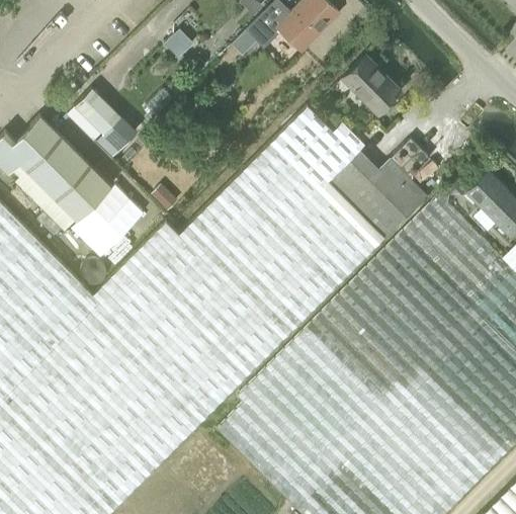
[(340,15),(324,0),(305,0),(290,14),(276,0),(249,28),(267,47),(284,30),(305,51),(340,15)]
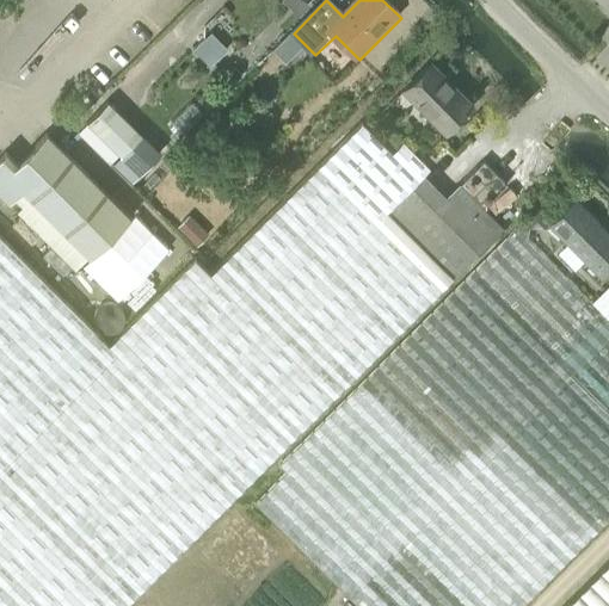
[(608,0),(596,0),(608,12),(608,0)]
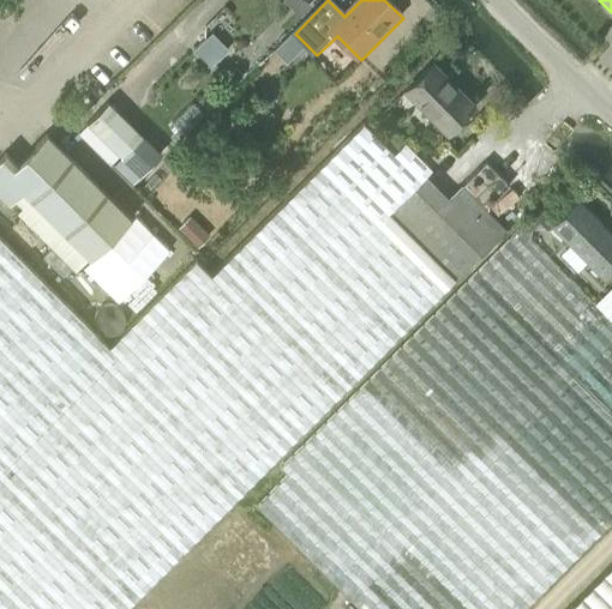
[(209,41),(196,53),(214,71),(226,58),(209,41)]
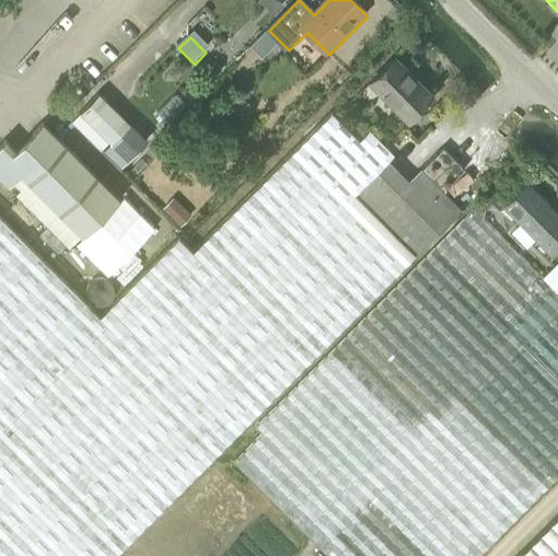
[(396,62),(371,87),(409,126),(434,101),(396,62)]
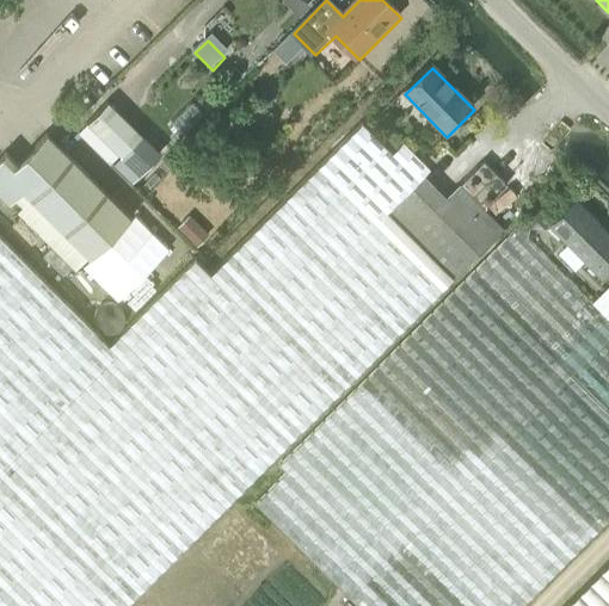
[(221,90),(209,101),(217,110),(229,98),(221,90)]
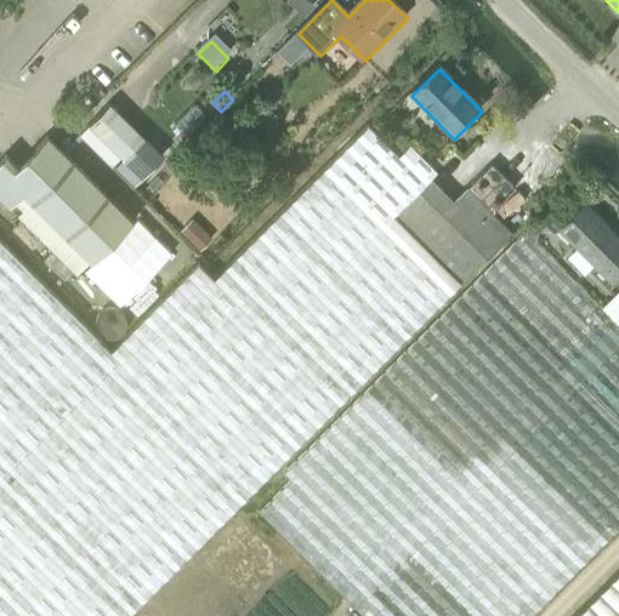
[(282,93),(260,93),(260,113),(282,113),(282,93)]
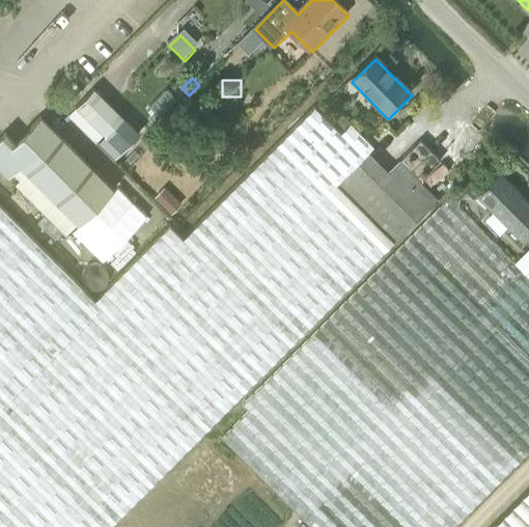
[(79,111),(71,119),(96,145),(99,143),(105,137),(107,139),(101,145),(104,148),(116,161),(140,136),(124,120),(94,91),(77,110),(79,111)]
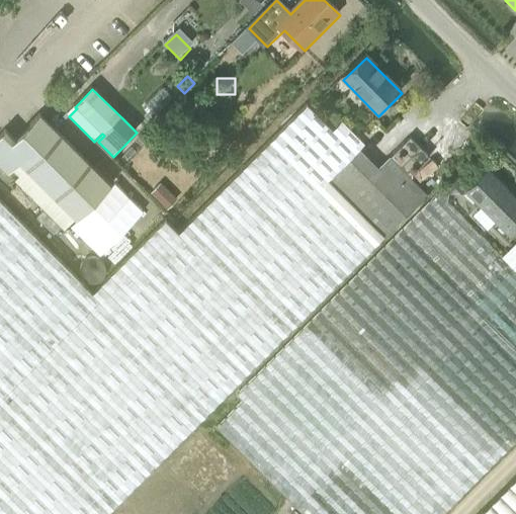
[(102,286),(109,292),(0,401),(0,513),(109,513),(387,239),(329,181),(359,152),(365,146),(342,123),(334,133),(308,106),(179,235),(167,222),(102,286)]
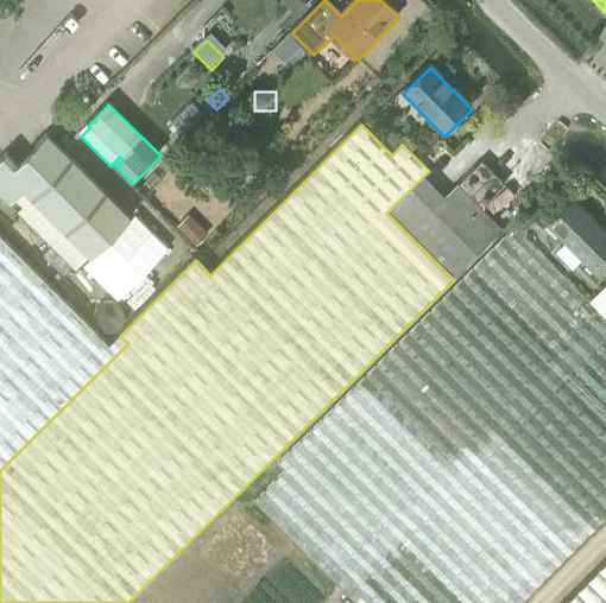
[(76,273),(89,259),(92,261),(132,221),(48,137),(18,166),(7,156),(0,162),(0,196),(12,208),(25,195),(26,196),(17,204),(23,210),(18,215),(76,273)]
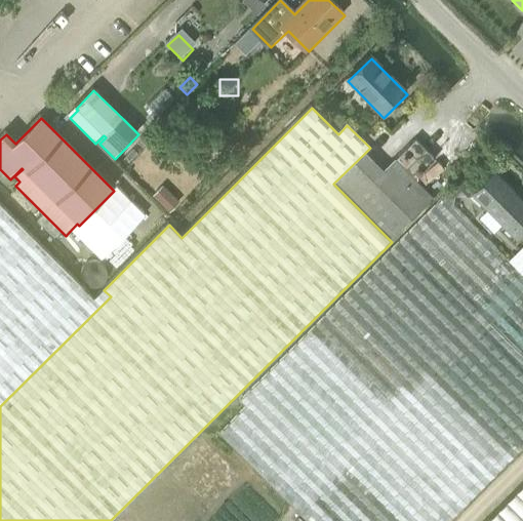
[(417,141),(396,162),(416,183),(438,161),(417,141)]
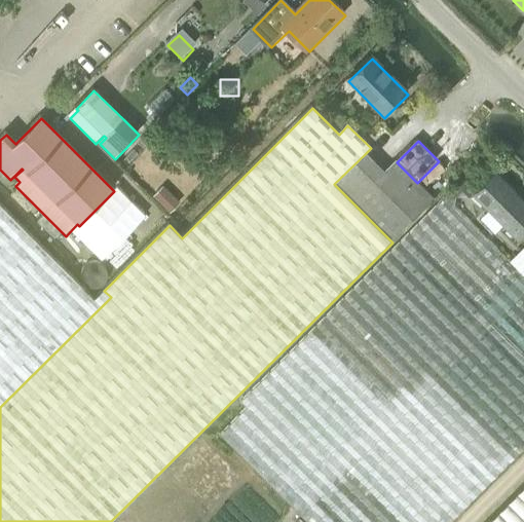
[(365,154),(334,184),(393,243),(434,200),(417,183),(397,162),(384,175),(365,154)]
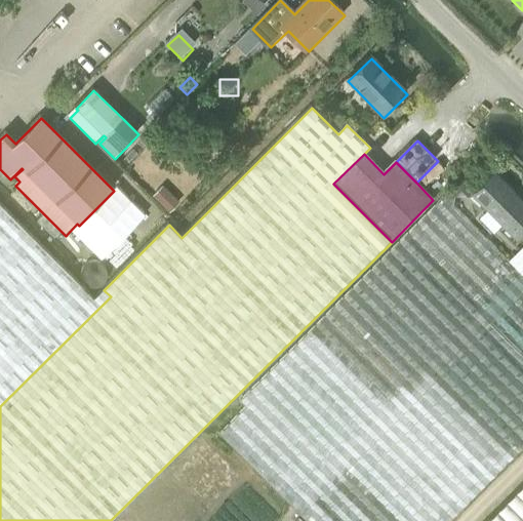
[(517,241),(522,235),(522,203),(495,175),(473,197),(517,241)]
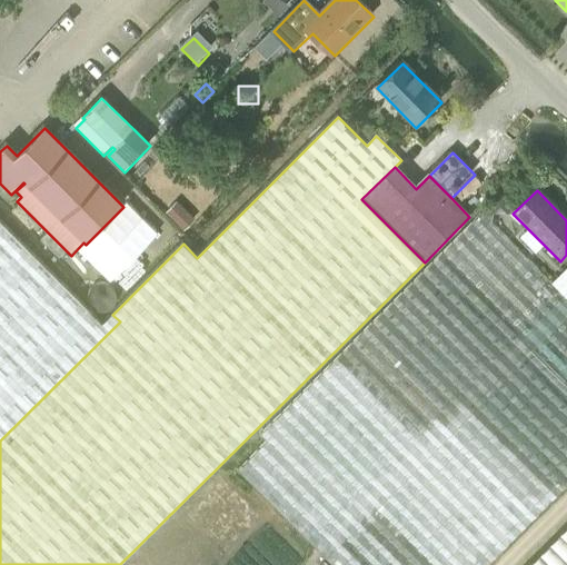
[(0,440),(120,321),(112,315),(102,325),(0,221),(0,440)]
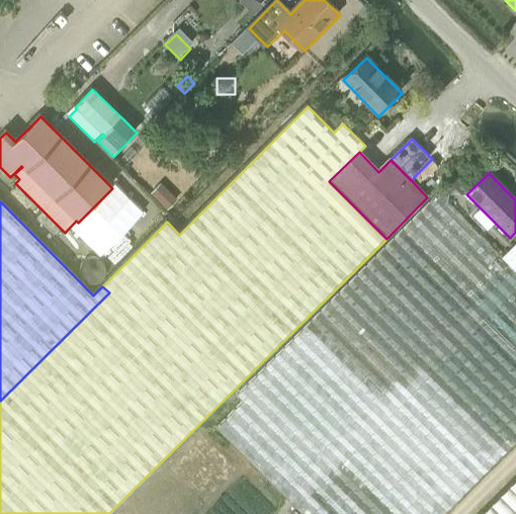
[(446,513),(515,444),(515,271),(496,252),(444,201),(435,209),(430,204),(239,397),(245,403),(218,430),(301,513),(446,513)]
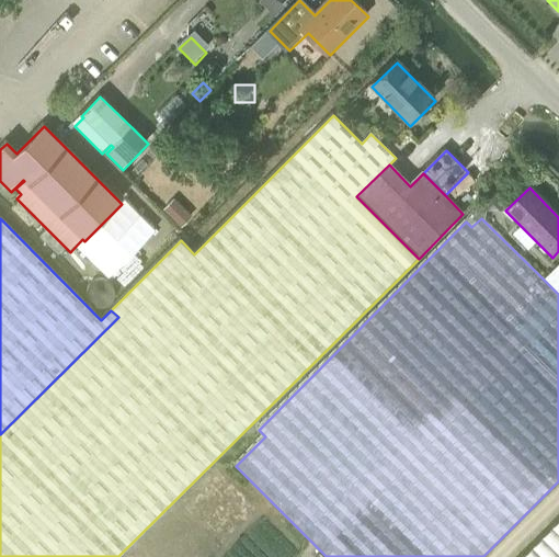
[(558,522),(524,556),(558,556),(558,522)]
